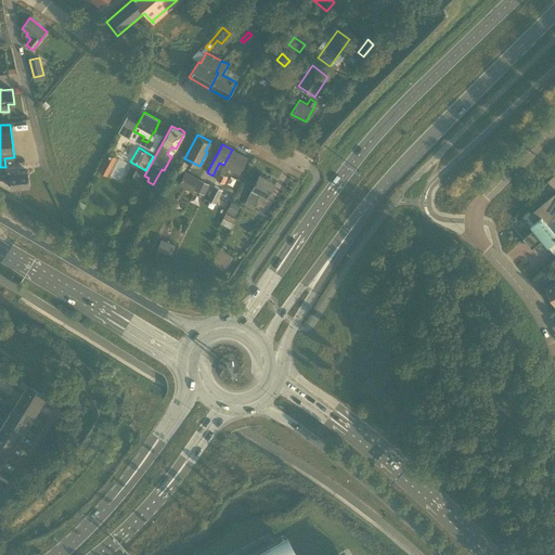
[(232,150),(223,165),(216,180),(223,183),(227,177),(224,175),(229,167),(240,172),(247,157),(232,150)]
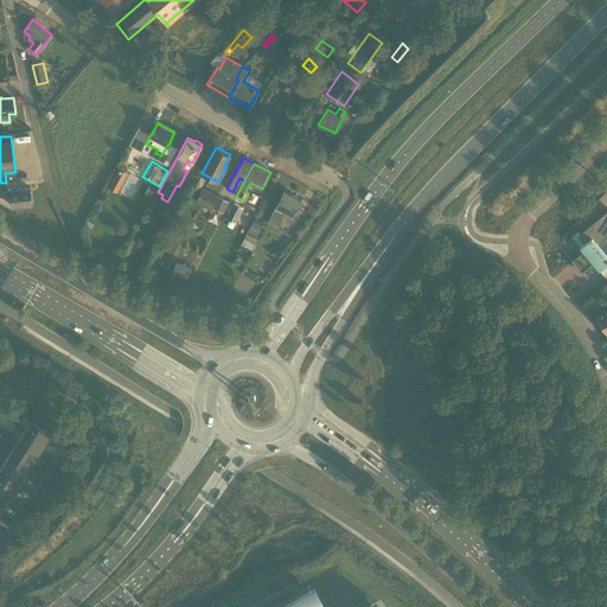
[(191,189),(198,192),(205,179),(203,177),(204,177),(199,174),(199,176),(197,174),(191,185),(192,186),(191,189)]
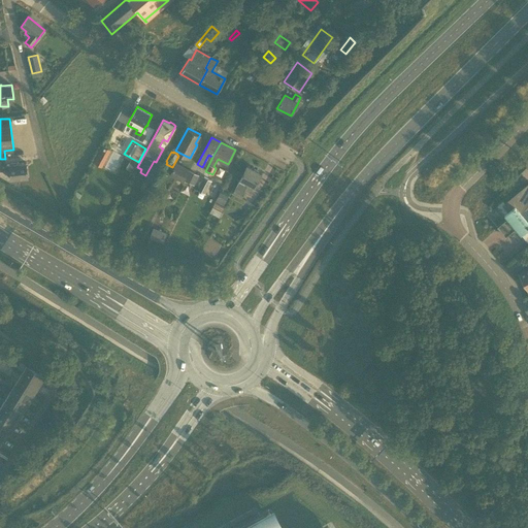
[(91,162),(101,167),(104,162),(94,157),(91,162)]
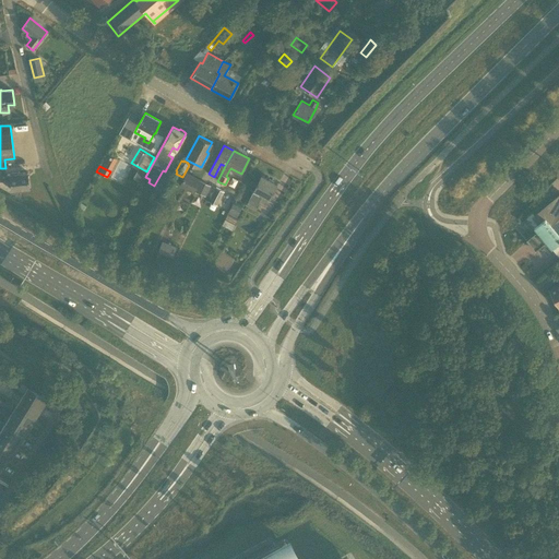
[(6,168),(0,168),(0,180),(11,180),(12,190),(30,188),(27,173),(16,174),(16,173),(11,173),(11,175),(7,175),(6,168)]
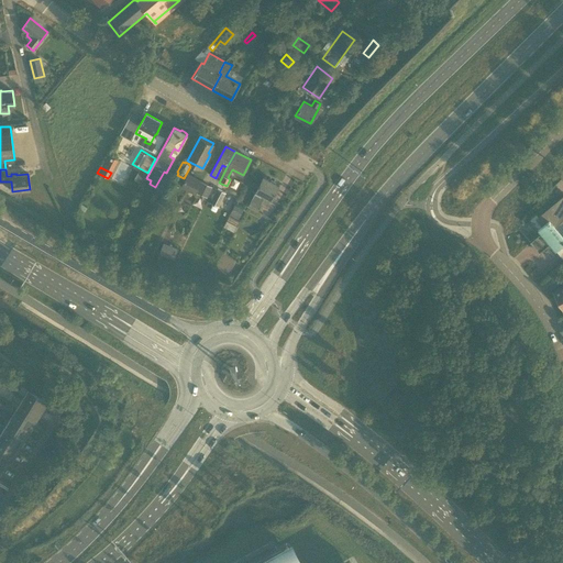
[(134,179),(142,184),(146,176),(139,172),(134,179)]
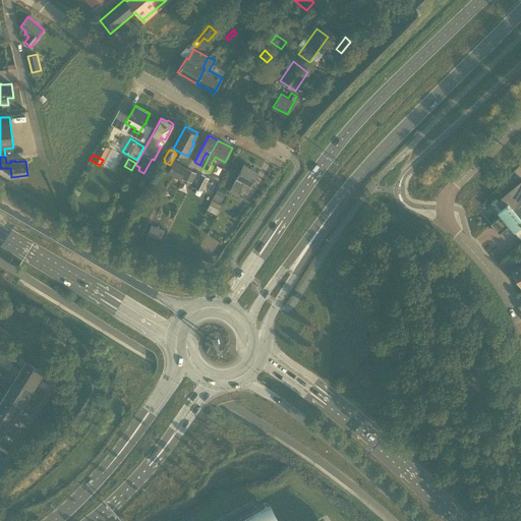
[(168,172),(180,179),(186,168),(174,161),(168,172)]
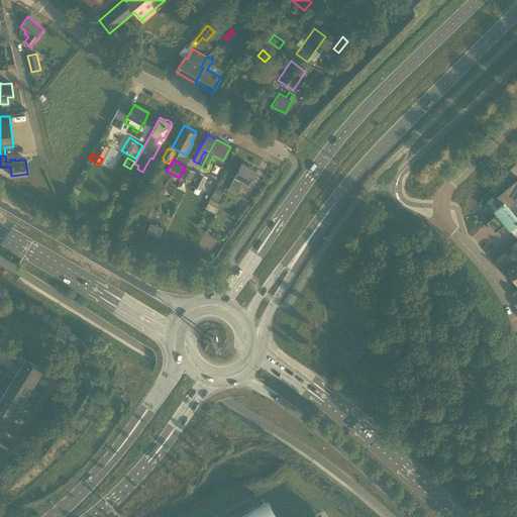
[(256,170),(242,162),(235,176),(234,176),(231,183),(227,189),(237,194),(240,188),(236,186),(240,179),(249,183),(256,170)]
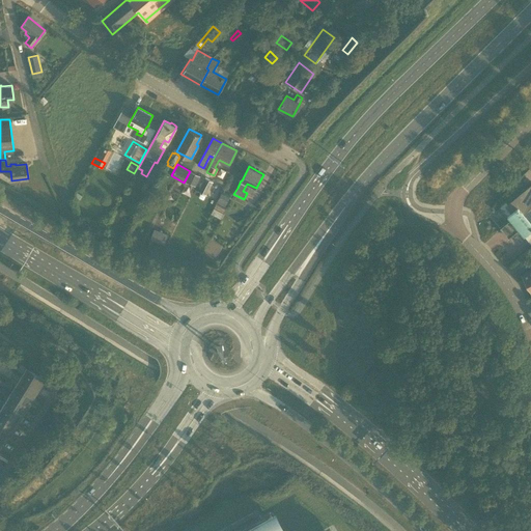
[(191,172),(186,182),(194,187),(199,176),(191,172)]
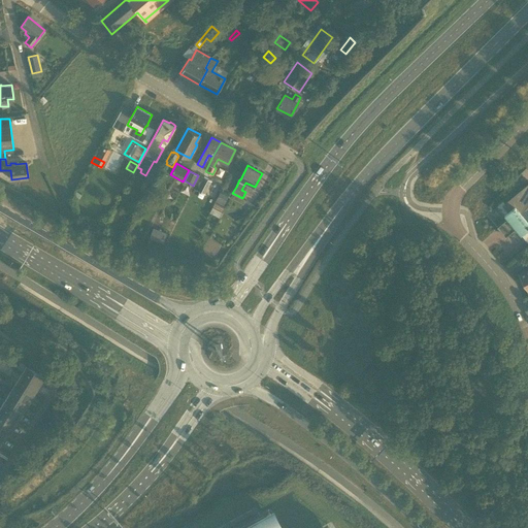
[(203,177),(197,190),(205,194),(211,182),(203,177)]
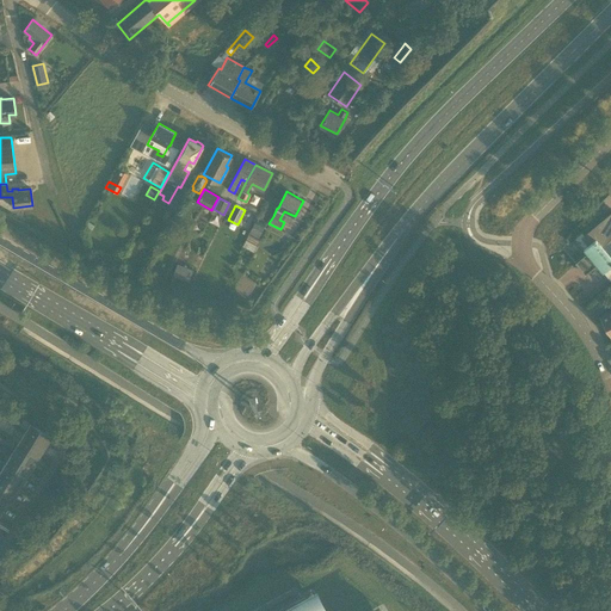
[(603,271),(610,264),(610,255),(603,246),(610,239),(610,236),(610,211),(581,238),(588,245),(584,248),(587,252),(575,263),(585,275),(597,264),(603,271)]
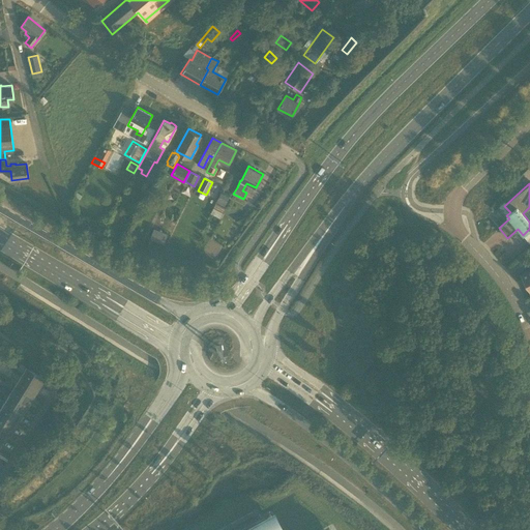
[(222,194),(216,203),(224,206),(229,197),(222,194)]
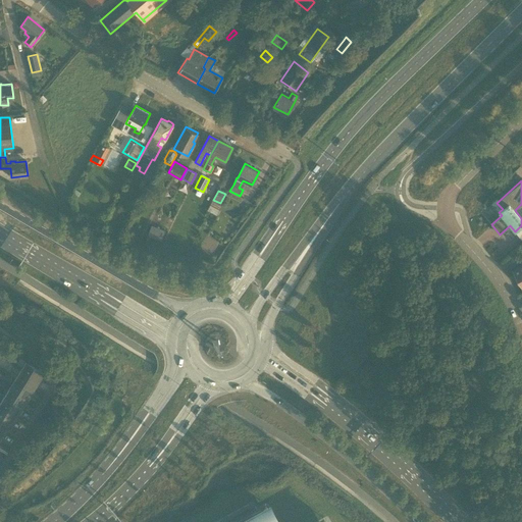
[(222,205),(213,200),(207,211),(216,216),(222,205)]
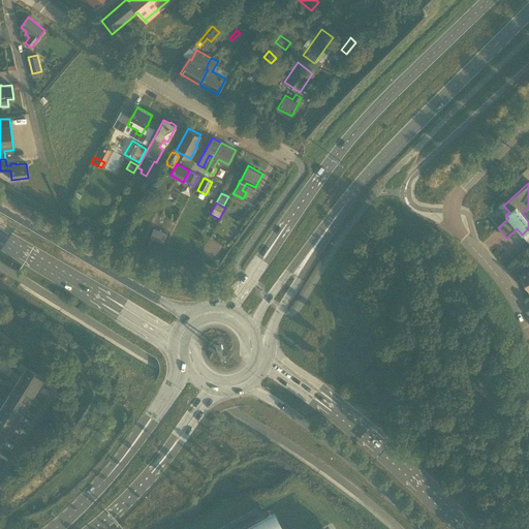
[(528,268),(519,274),(528,291),(528,268)]
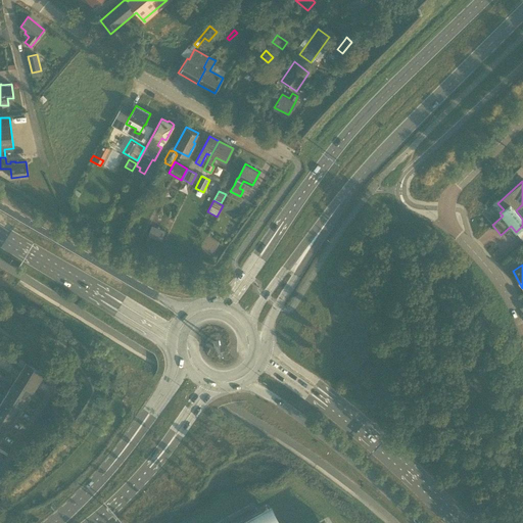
[(21,370),(40,381),(45,372),(27,361),(21,370)]
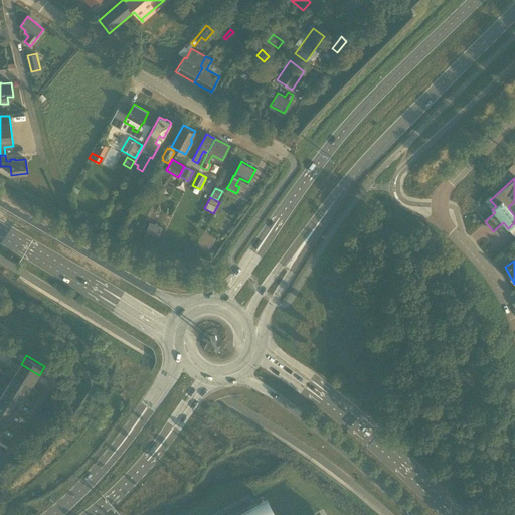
[(39,375),(21,364),(15,373),(33,384),(39,375)]
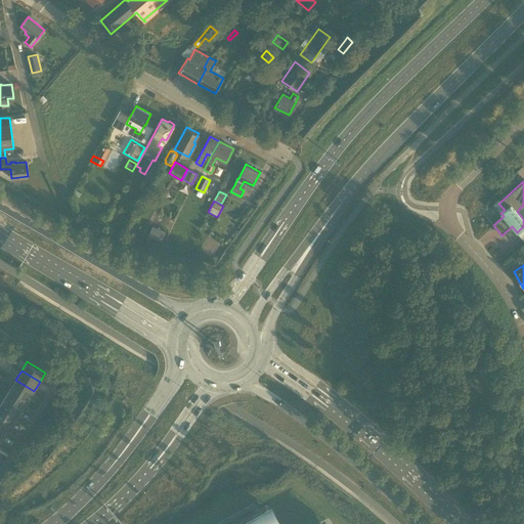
[(29,399),(34,391),(15,380),(10,389),(29,399)]
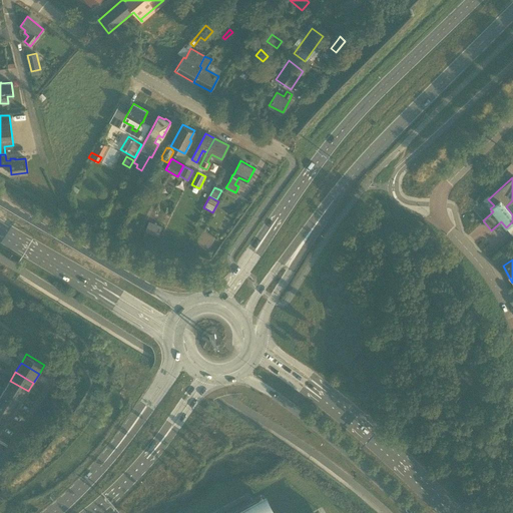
[(5,389),(22,400),(28,391),(10,381),(5,389)]
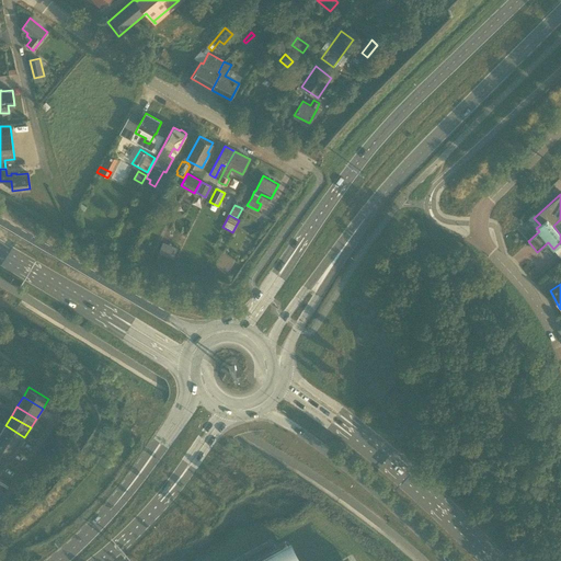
[(0,435),(19,447),(24,437),(6,425),(0,433),(0,435)]
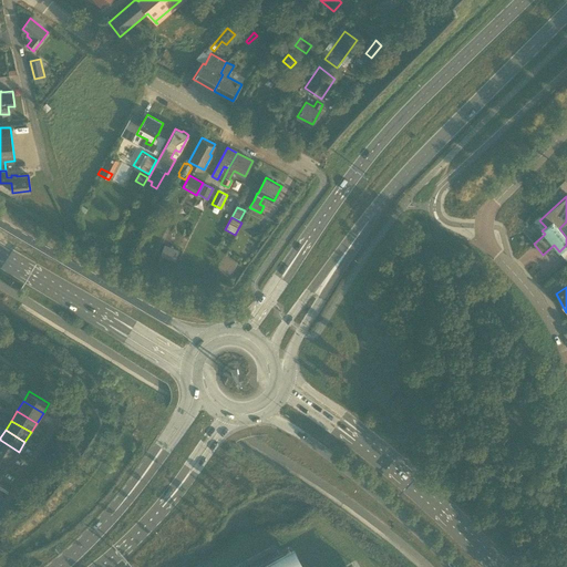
[(0,453),(12,462),(19,452),(0,440),(0,453)]
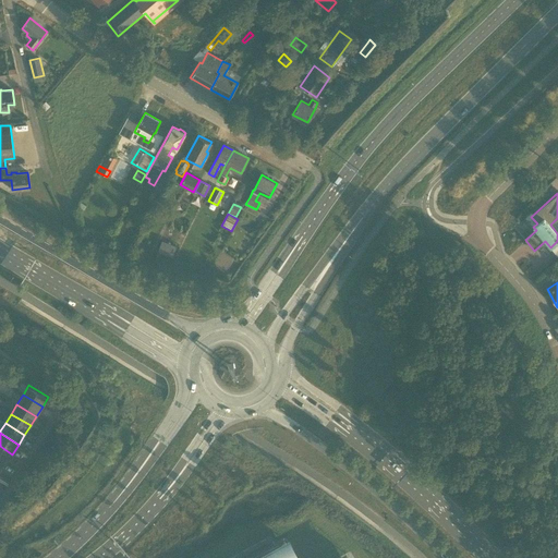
[(12,455),(0,446),(0,459),(4,462),(10,453),(12,455)]
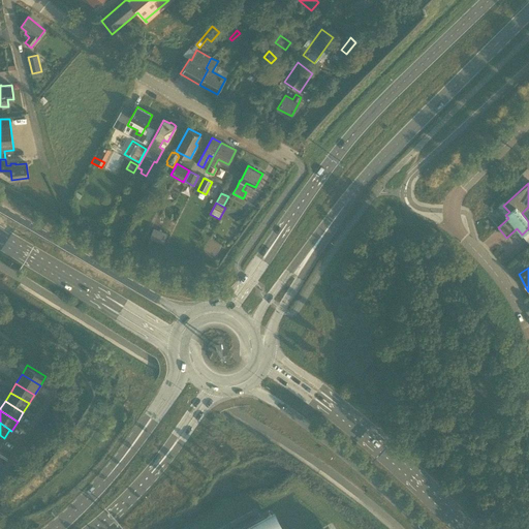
[(331,528),(329,524),(318,528),(279,528),(270,509),(259,515),(256,508),(218,528),(331,528)]
